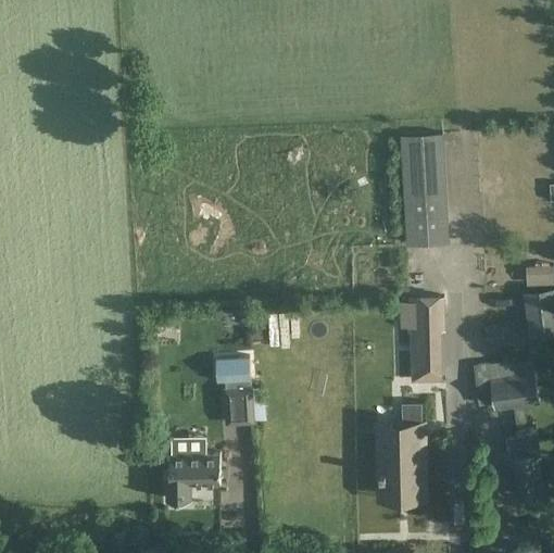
[(442,135),(400,137),(405,248),(449,246),(442,135)]
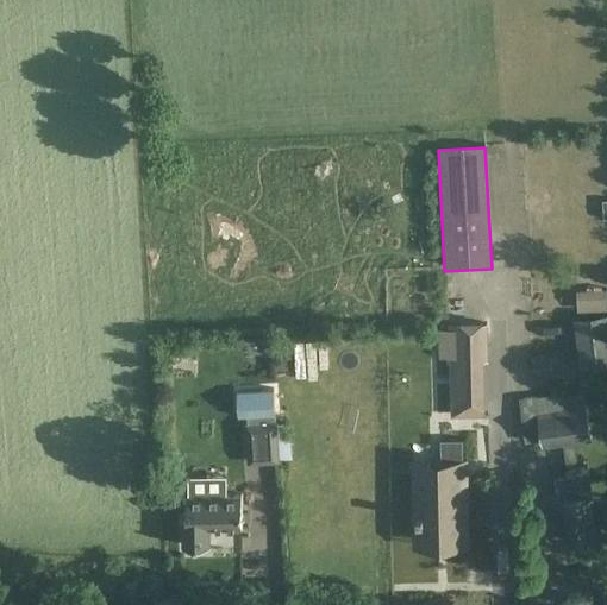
[(217,174),(230,174),(230,156),(217,156),(217,174)]
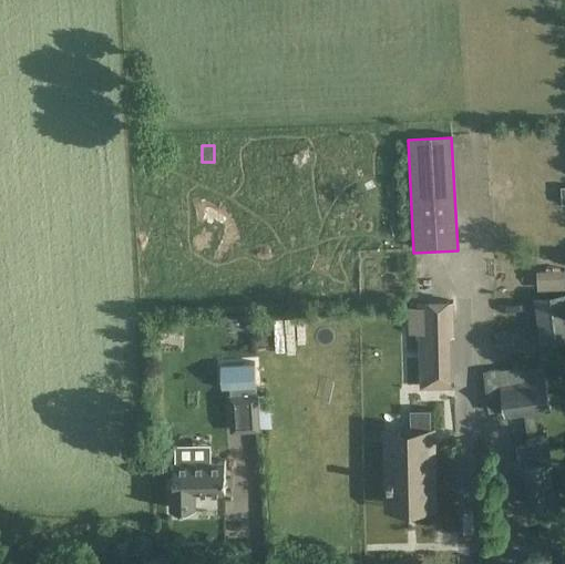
[(564,290),(537,294),(542,339),(564,336),(564,290)]
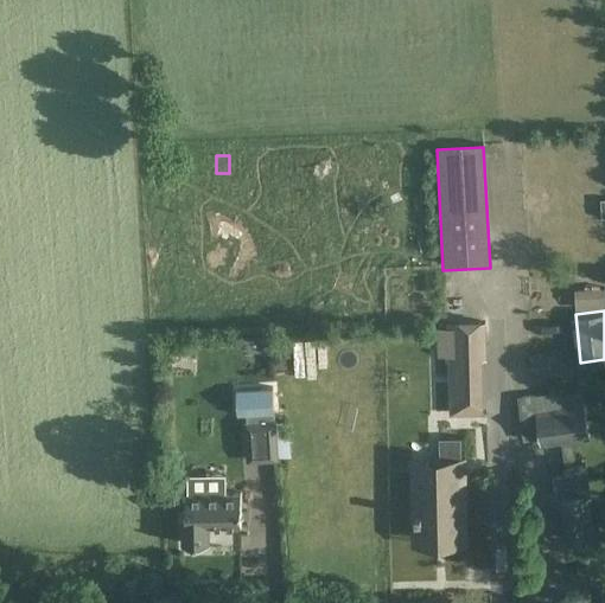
[(484,325),(449,326),(449,360),(485,360),(484,325)]
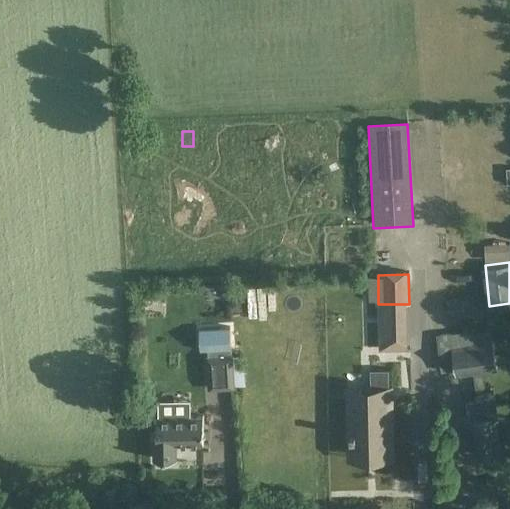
[(464,316),(462,301),(445,303),(447,318),(464,316)]
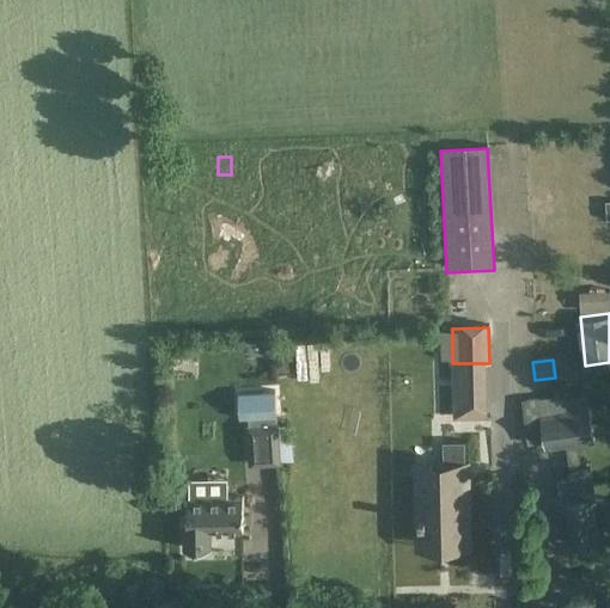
[(246,429),(276,427),(275,419),(274,393),(239,395),(242,422),(246,421),(246,429)]
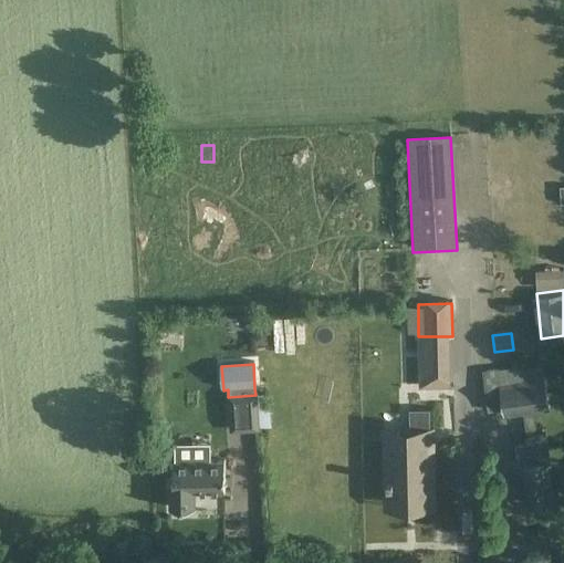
[(445,367),(419,367),(420,388),(446,387),(445,367)]
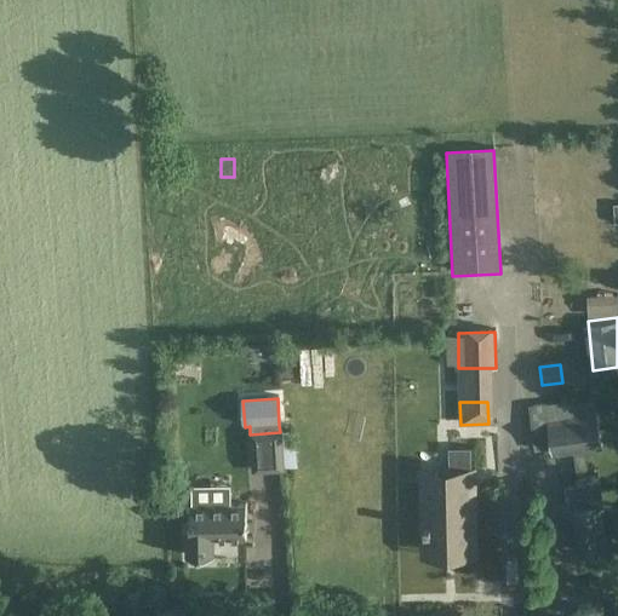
[(593,402),(572,406),(573,419),(595,416),(593,402)]
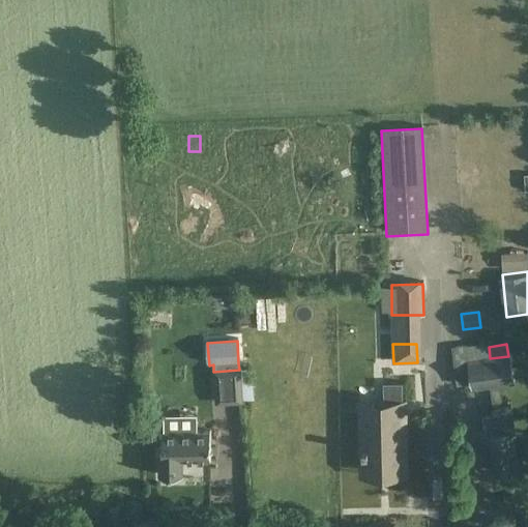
[(489,347),(489,345),(465,348),(466,362),(490,358),(489,347)]
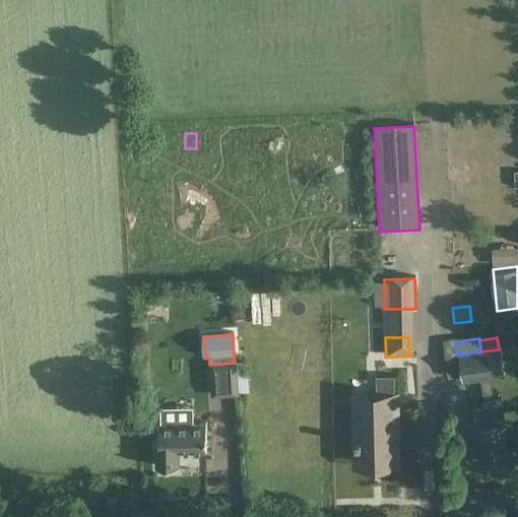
[(480,351),(457,356),(461,379),(462,386),(479,383),(489,382),(504,380),(500,349),(499,349),(480,351)]
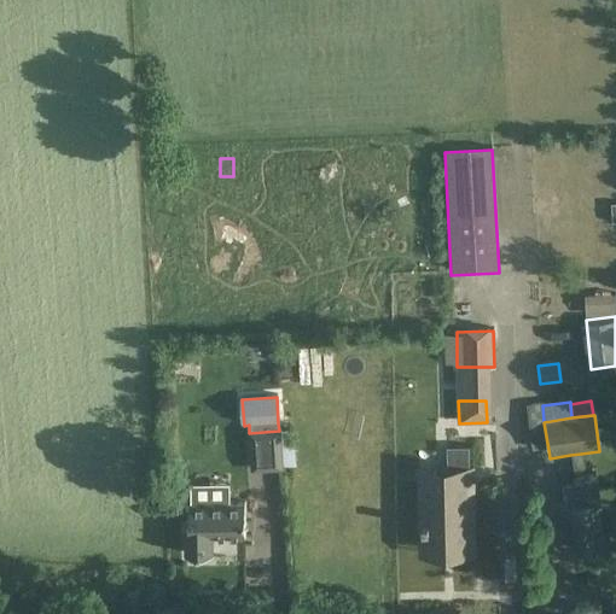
[(279,431),(249,433),(250,448),(255,446),(257,472),(282,471),(279,431)]
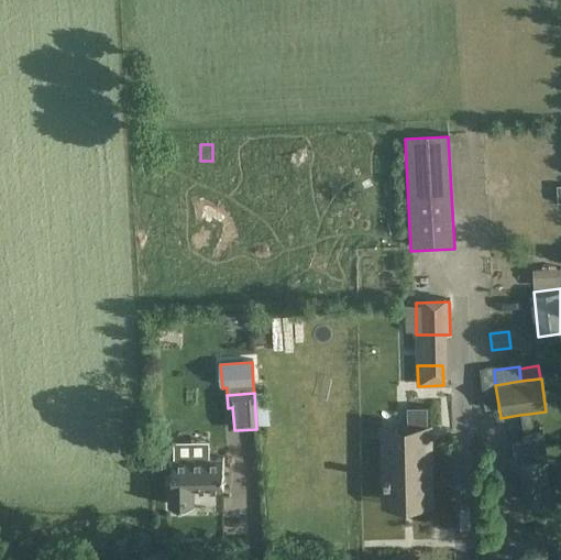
[(406,410),(406,430),(406,431),(407,431),(407,440),(404,440),(404,441),(384,441),(385,470),(384,470),(385,479),(384,479),(384,484),(385,484),(385,498),(398,497),(398,505),(414,504),(414,497),(427,497),(427,483),(426,440),(421,440),(421,431),(426,430),(426,410),(406,410)]
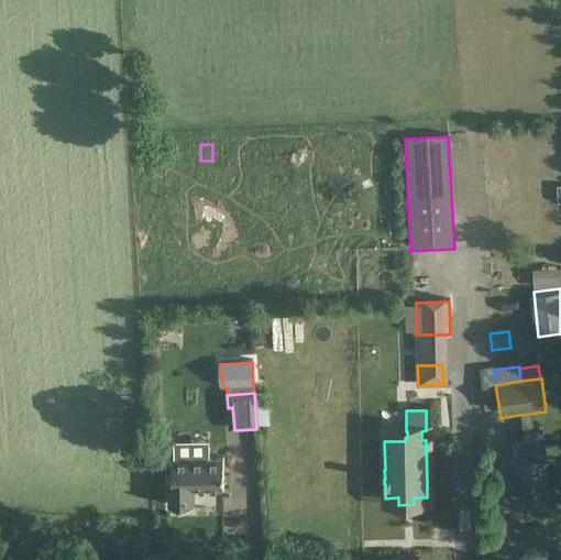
[(524,445),(513,447),(516,468),(520,467),(525,503),(546,500),(541,467),(549,465),(542,431),(532,434),(529,414),(519,415),(521,436),(524,445)]
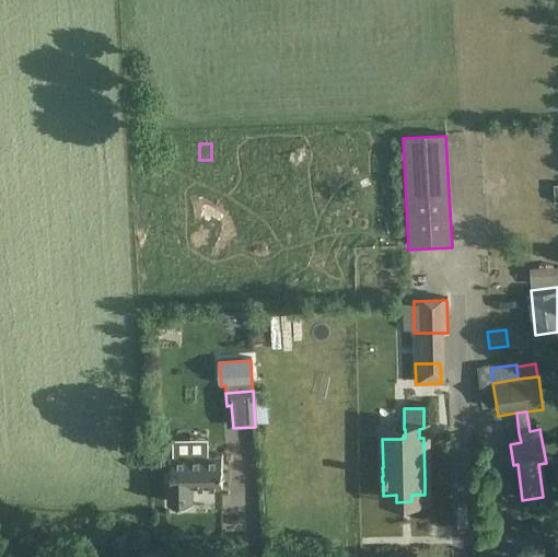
[(166,505),(193,505),(193,489),(221,489),(221,459),(171,459),(171,482),(166,482),(166,505)]
